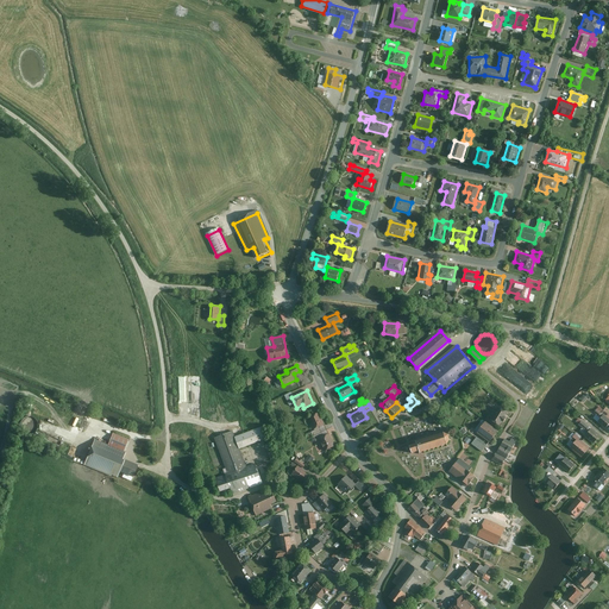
[(510,413),(501,407),(494,419),(503,425),(510,413)]
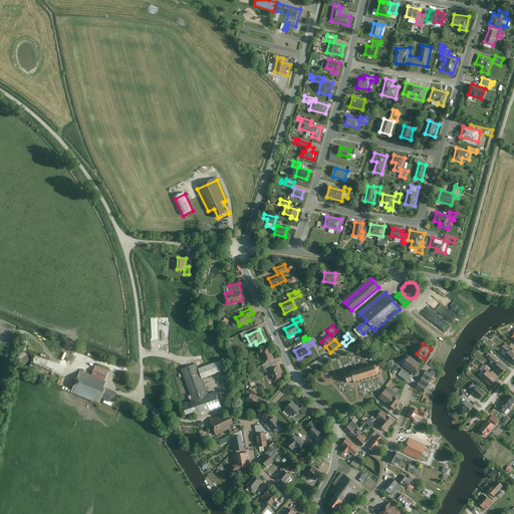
[(261,352),(266,361),(274,357),(269,348),(261,352)]
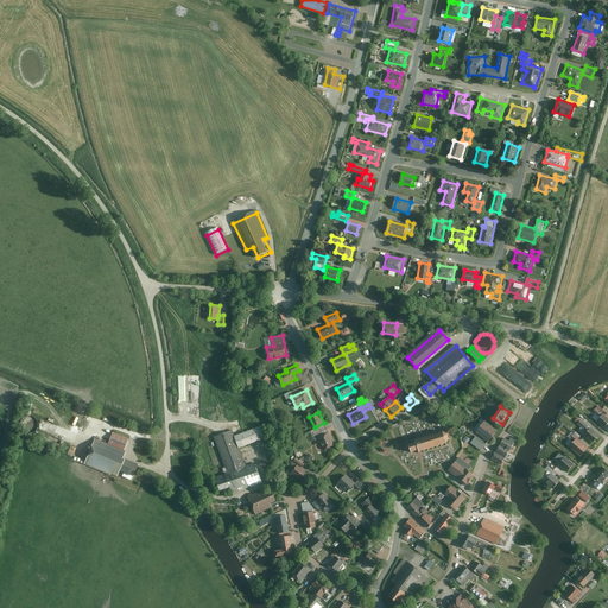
[(597,420),(606,426),(607,423),(607,418),(603,415),(597,420)]
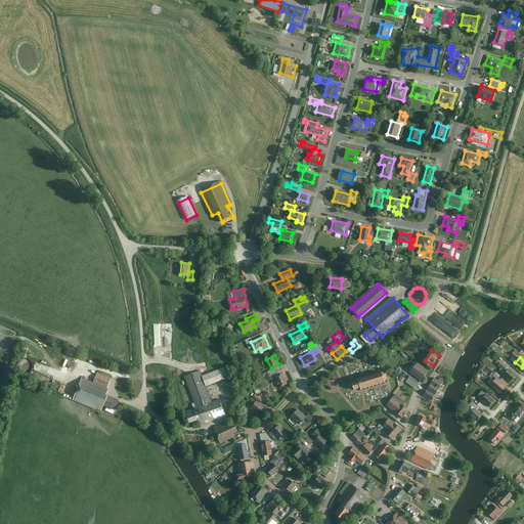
[(428,370),(418,362),(411,370),(406,366),(401,374),(407,379),(412,373),(422,379),(428,370)]
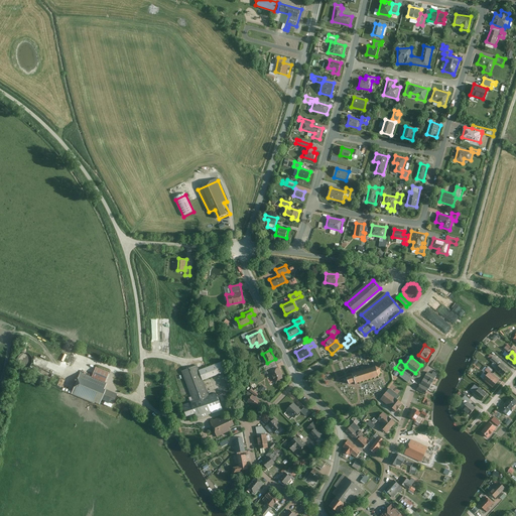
[(494,367),(497,363),(492,359),(489,363),(494,367)]
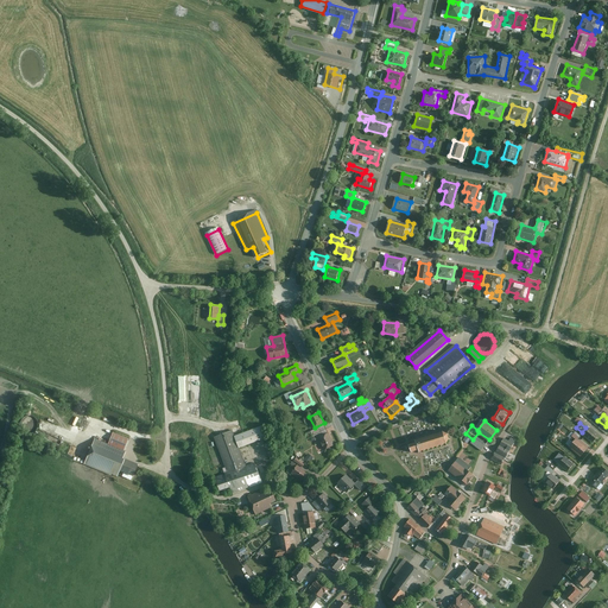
[(266,437),(263,426),(235,437),(233,430),(217,436),(230,473),(217,477),(222,491),(233,486),(235,492),(261,482),(254,463),(246,467),(239,447),(266,437)]
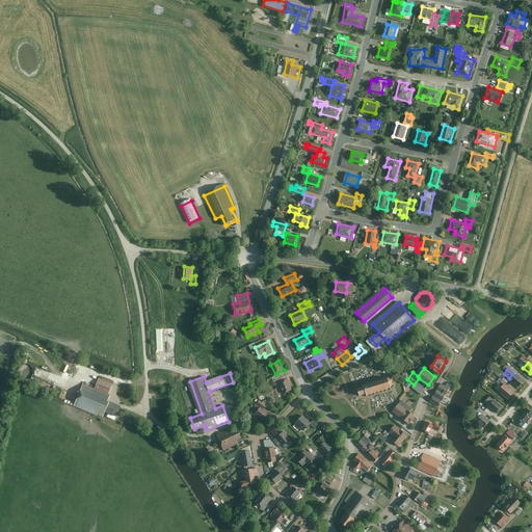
[(511,380),(519,386),(524,380),(515,374),(511,380)]
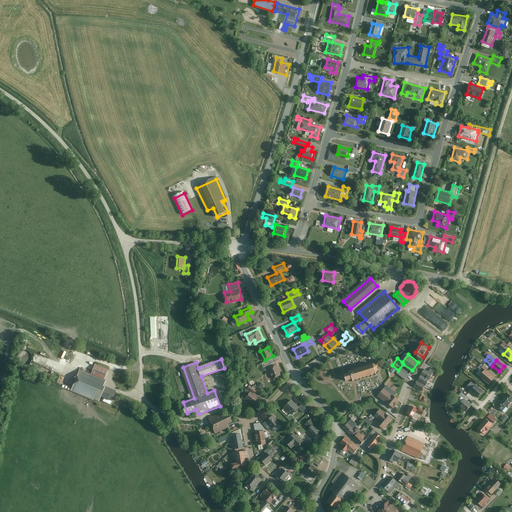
[(109,368),(95,363),(90,374),(77,369),(69,389),(97,400),(99,395),(112,400),(115,391),(102,386),(109,368)]
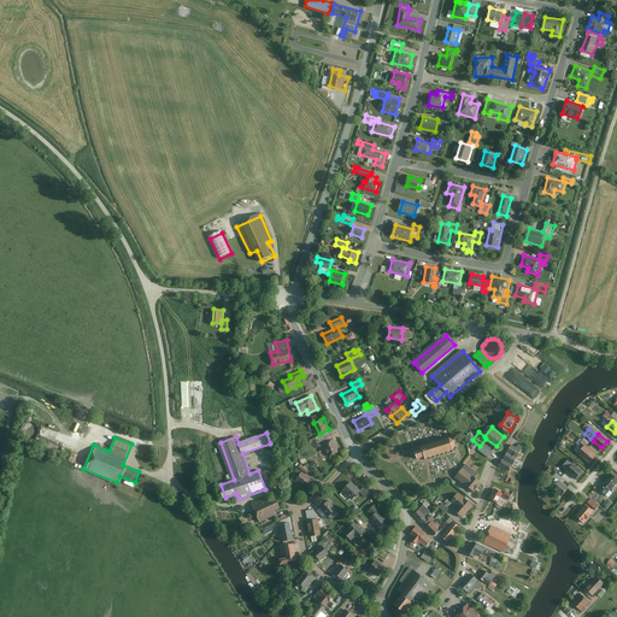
[(450,439),(422,447),(422,450),(415,452),(417,460),(424,458),(425,459),(454,451),(456,447),(454,441),(450,439)]
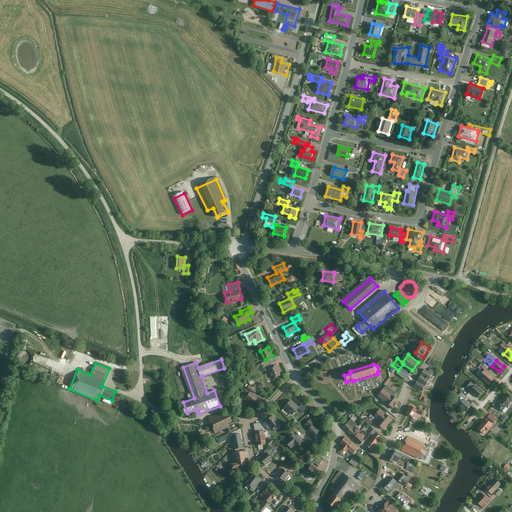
[(276,365),(269,369),(274,378),(281,373),(276,365)]
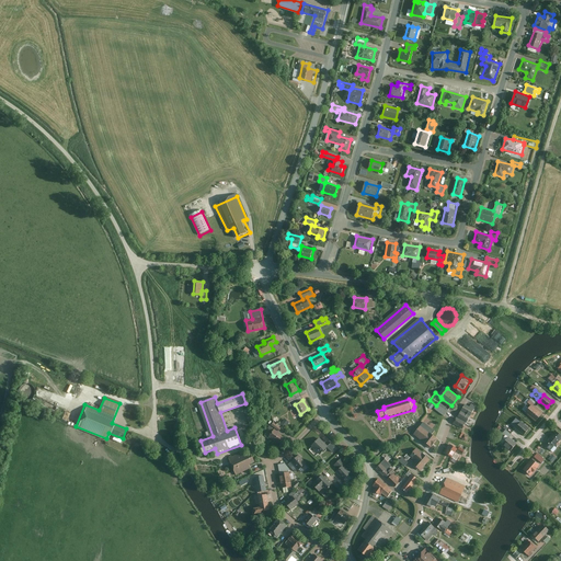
[(443,419),(448,411),(438,403),(433,411),(443,419)]
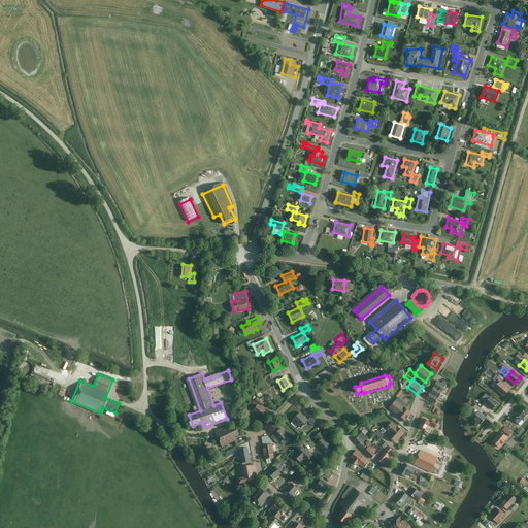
[(442,383),(437,380),(428,398),(436,402),(446,386),(451,388),(452,384),(444,381),(442,383)]
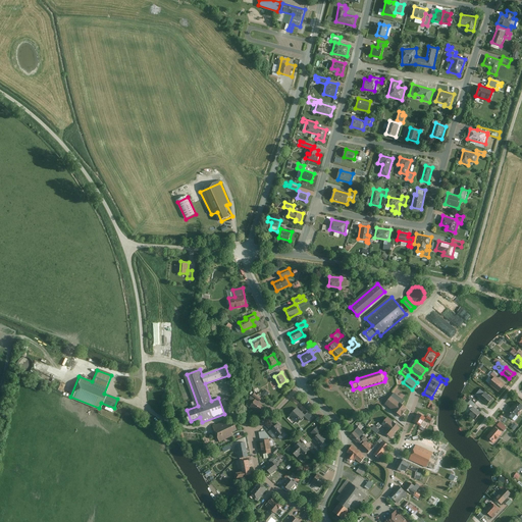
[(489,383),(501,392),(506,385),(494,377),(489,383)]
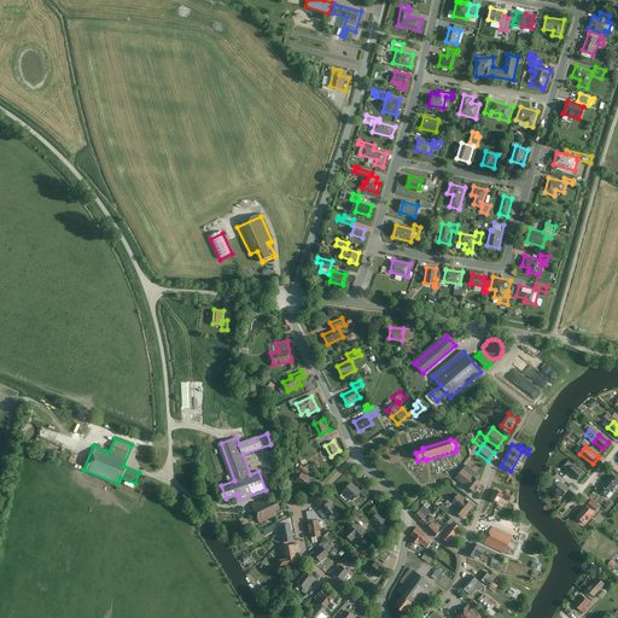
[(558,474),(564,477),(567,473),(578,481),(584,472),(573,465),(570,470),(563,464),(555,472),(558,474)]
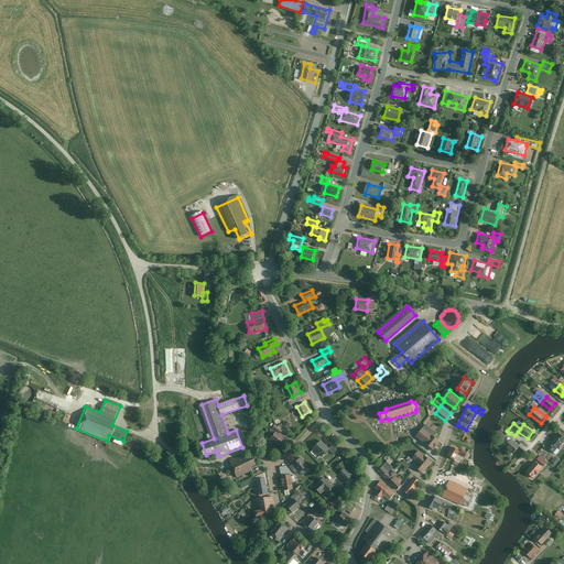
[(440,440),(423,426),(415,435),(432,448),(440,440)]
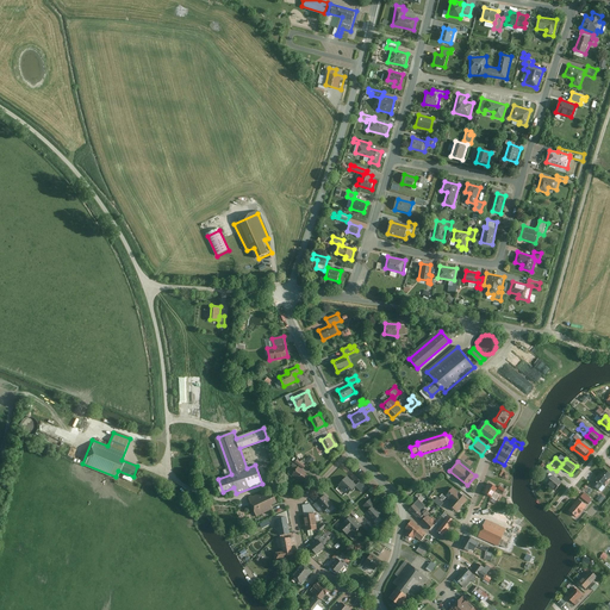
[(310,475),(297,466),(292,473),(305,483),(310,475)]
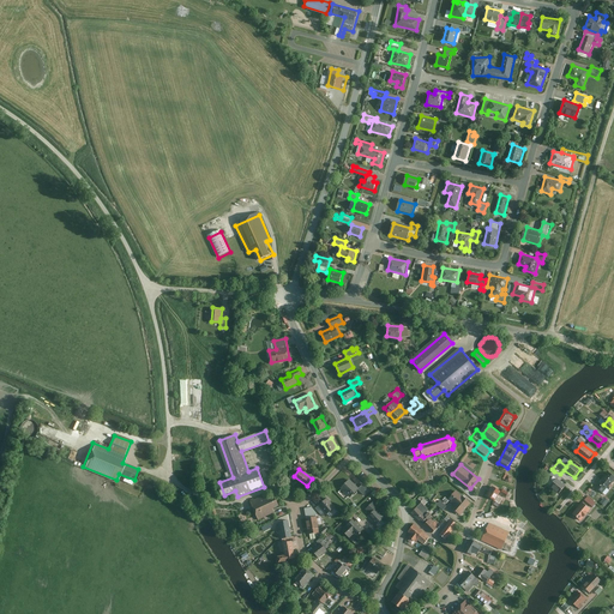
[(613,481),(613,475),(608,471),(595,488),(605,494),(613,481)]
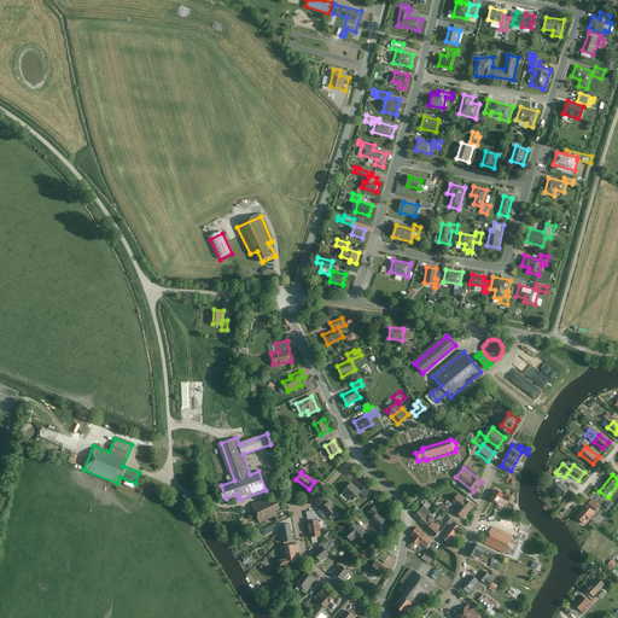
[(372,493),(366,487),(361,491),(350,482),(340,490),(353,501),(361,493),(367,499),(372,493)]
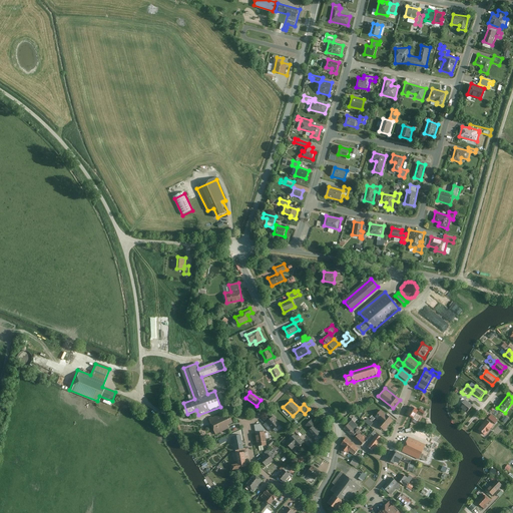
[(466,412),(471,406),(466,401),(464,400),(459,405),(466,412)]
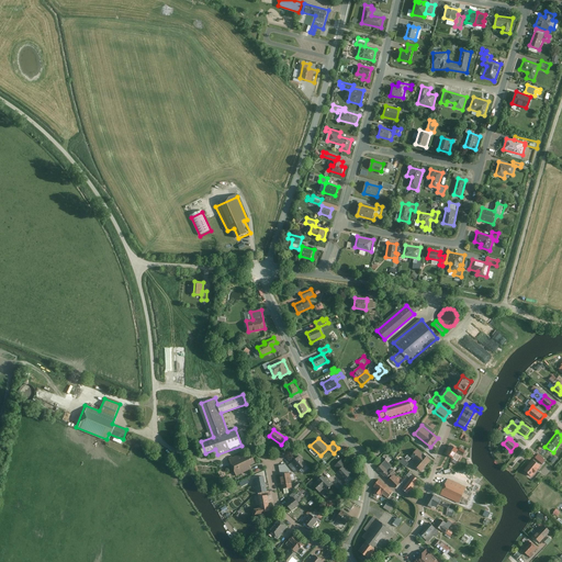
[(460,449),(452,445),(447,453),(454,459),(459,451),(467,456),(469,451),(461,447),(460,449)]
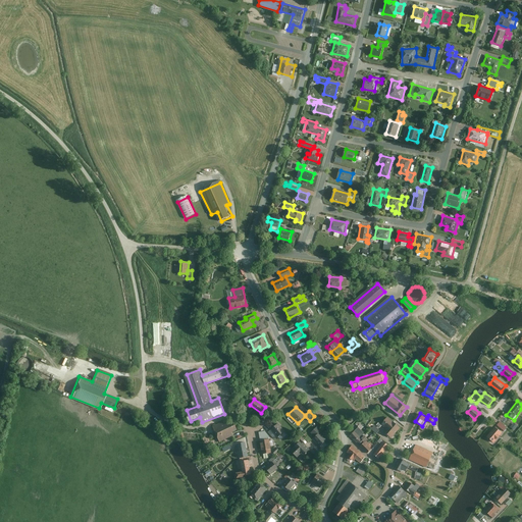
[(401,427),(387,417),(381,424),(379,422),(377,424),(381,427),(383,425),(389,430),(385,434),(392,438),(401,427)]
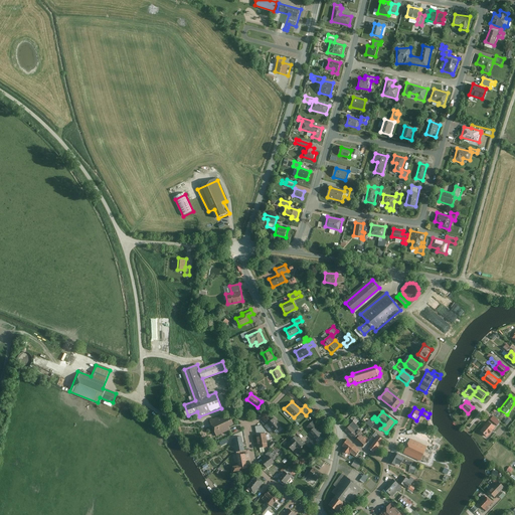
[(354,421),(356,423),(360,420),(356,417),(358,414),(355,412),(351,418),(354,421)]
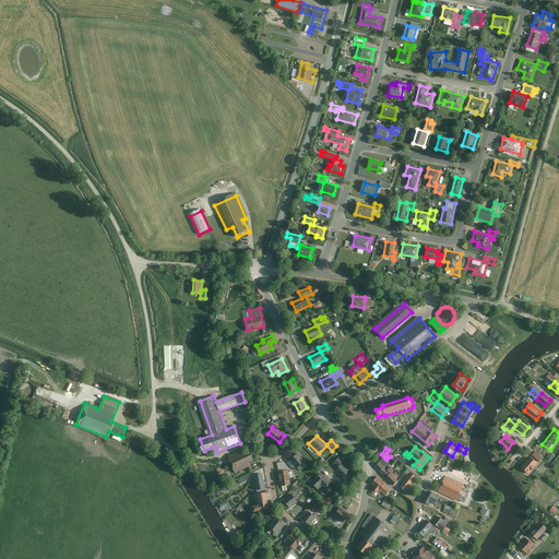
[(249,463),(257,460),(252,452),(244,456),(240,450),(228,456),(236,473),(251,466),(249,463)]
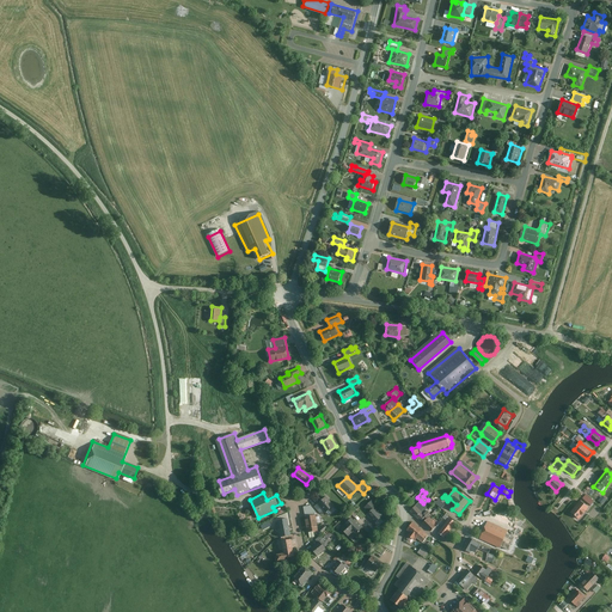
[(586,495),(582,499),(592,506),(594,502),(586,495)]
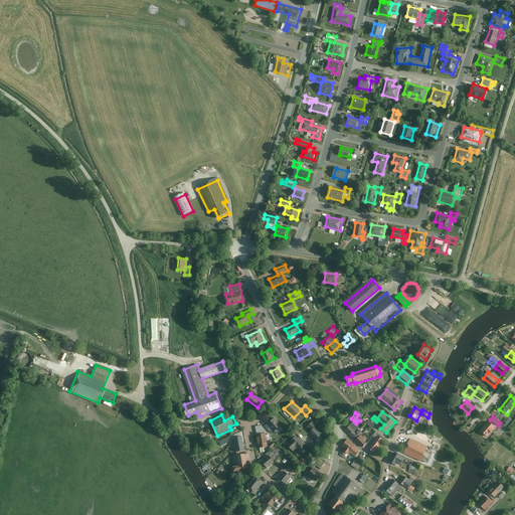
[(281,425),(273,417),(265,425),(270,431),(272,428),(275,432),(281,425)]
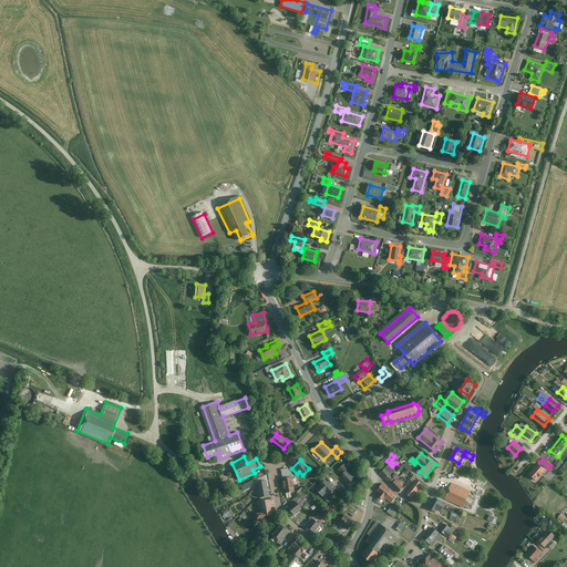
[(349,468),(343,463),(338,468),(342,474),(340,477),(348,484),(354,476),(348,471),(349,468)]
